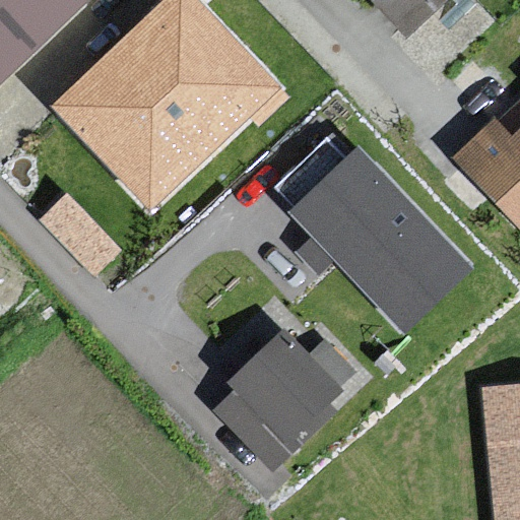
[(0,0),(0,82),(85,0),(0,0)]
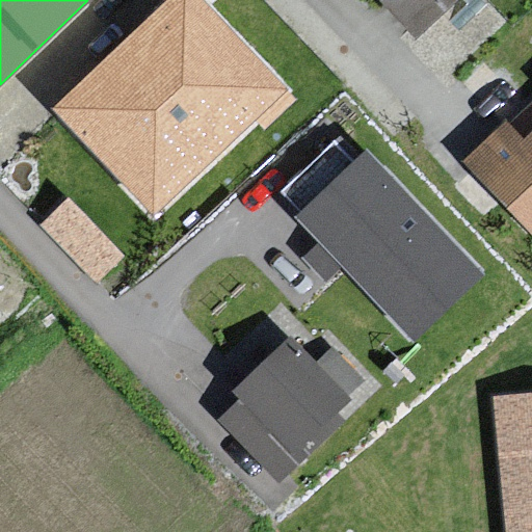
[(206,0),(163,0),(49,107),(154,218),(291,89),(206,0)]
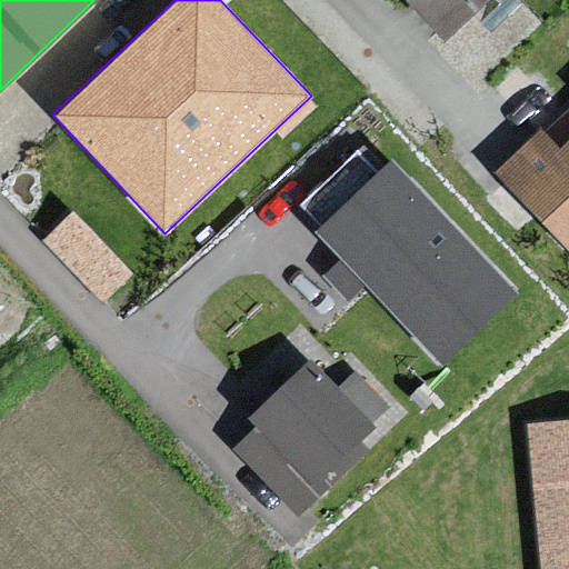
[(478,0),(389,0),(430,42),(478,0)]
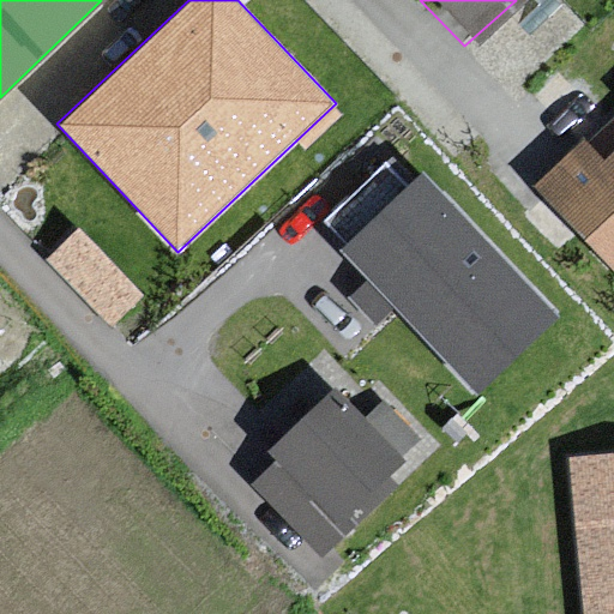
[(613,110),(525,193),(613,289),(613,110)]
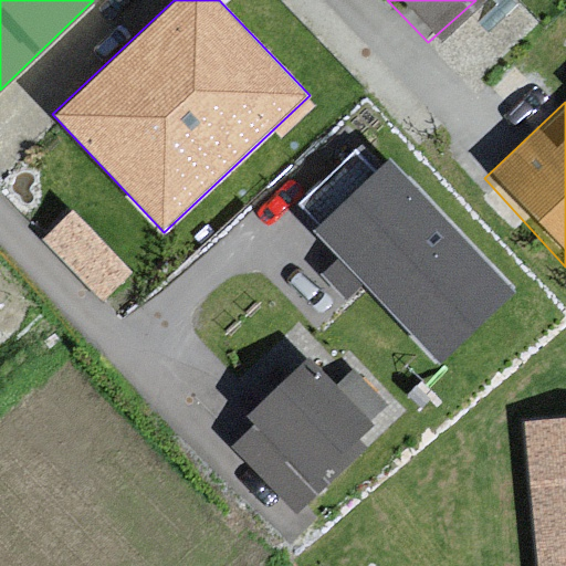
[(311,231),(440,363),(516,290),(390,159),(378,171),(355,147),(297,203),(318,224),(311,231)]
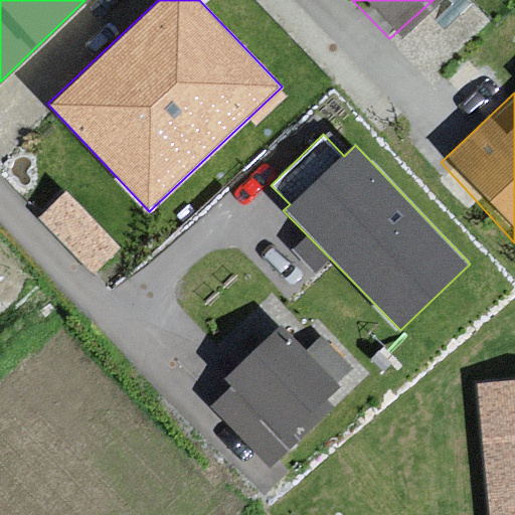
[(67,191),(40,217),(95,274),(122,247),(67,191)]
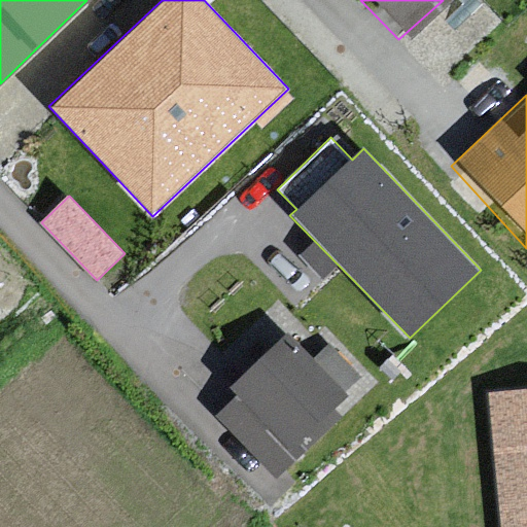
[(208,412),(268,466),(329,419),(335,386),(271,334),(208,412)]
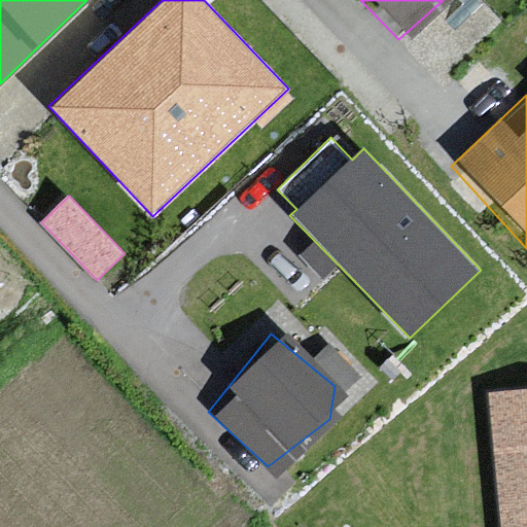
[(526,526),(526,390),(480,395),(489,526),(526,526)]
